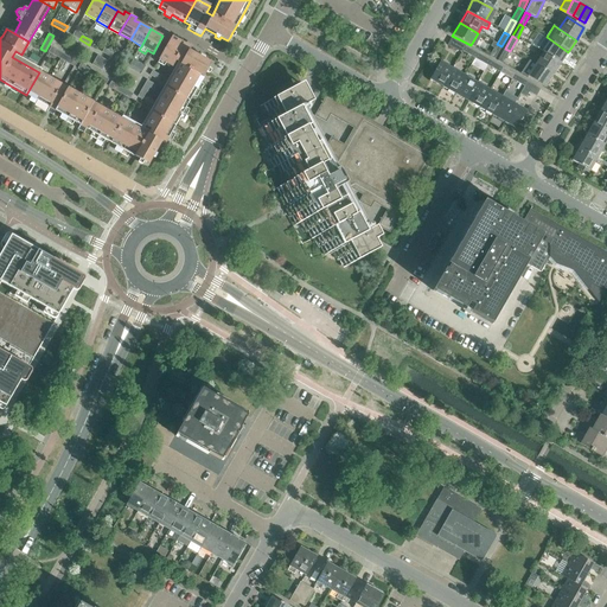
[(172,37),(158,59),(159,61),(165,64),(172,68),(176,62),(180,64),(158,103),(180,116),(186,108),(192,95),(200,83),(205,72),(208,69),(211,64),(204,59),(205,58),(200,56),(200,58),(189,51),(191,48),(172,37)]
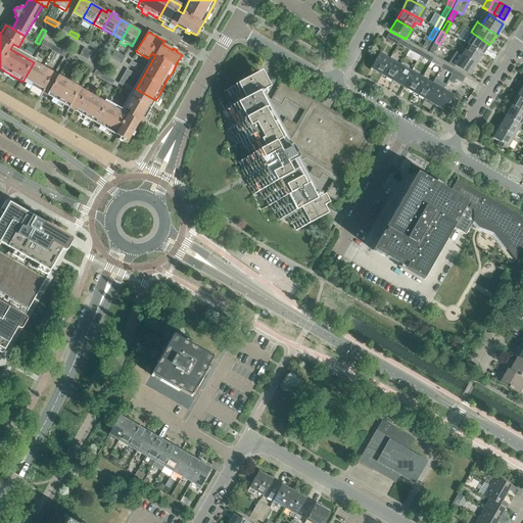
[(468,45),(482,54),(489,45),(471,32),(464,42),(468,45)]
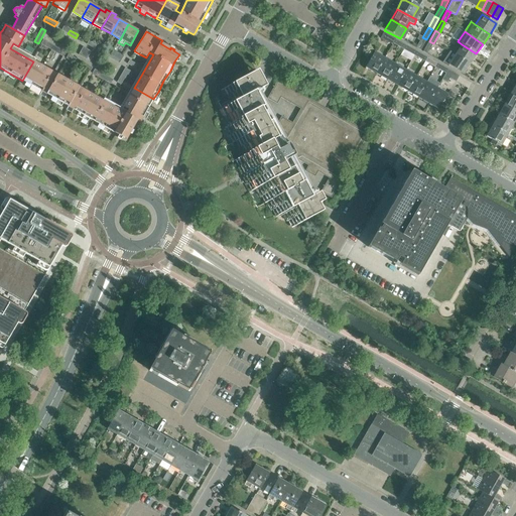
[(392,45),(393,43),(395,39),(383,32),(380,38),(392,45)]
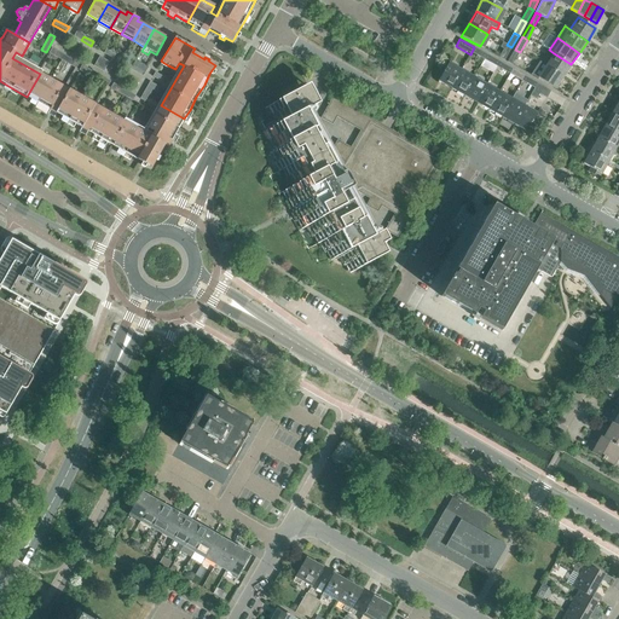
[(512,47),(507,45),(499,58),(504,61),(512,47)]
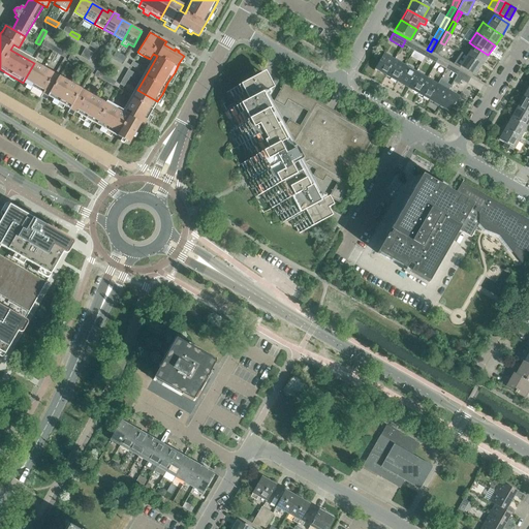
[(405,40),(403,44),(413,51),(416,47),(405,40)]
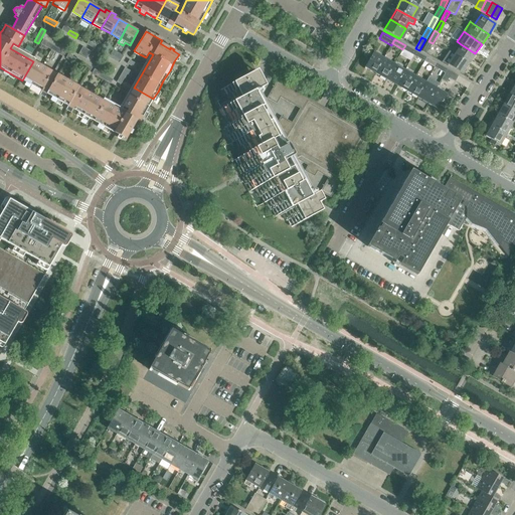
[(433,43),(428,41),(422,51),(426,54),(433,43)]
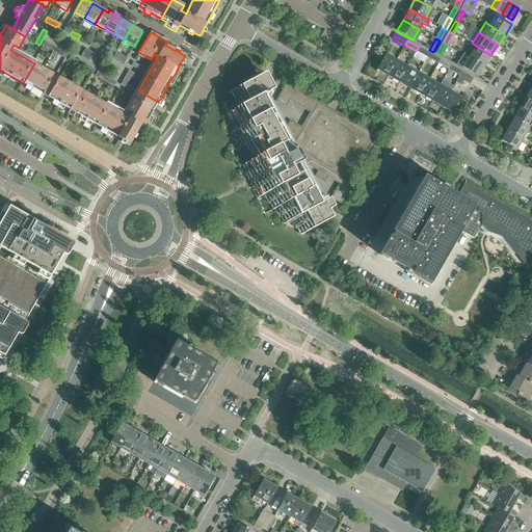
[(476,46),(470,56),(484,65),(490,55),(476,46)]
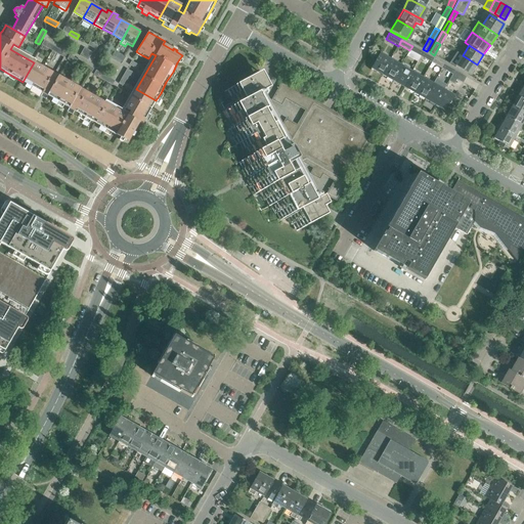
[(423,52),(412,46),(409,50),(421,56),(423,52)]
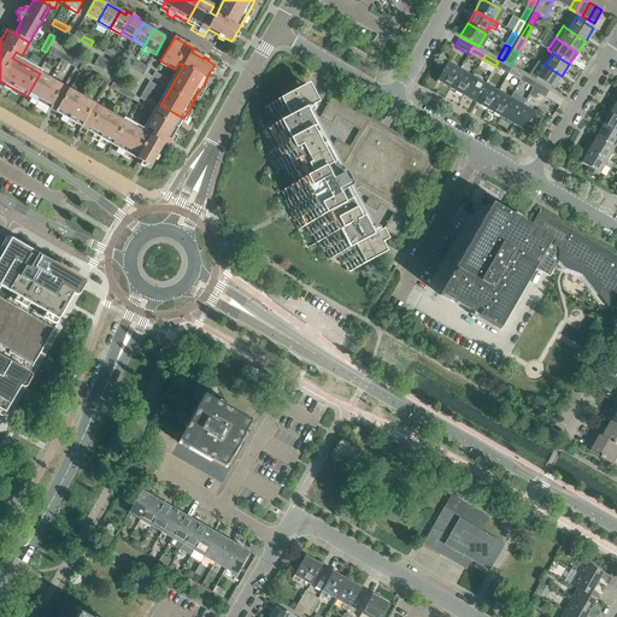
[(103,71),(109,62),(99,57),(94,66),(103,71)]
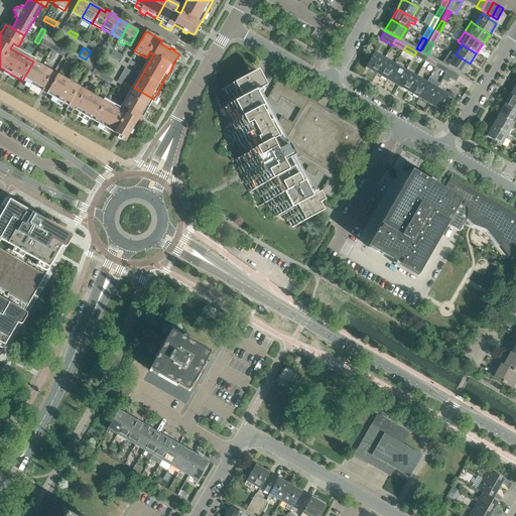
[(384,55),(374,49),(368,59),(369,60),(365,68),(376,74),(384,58),(382,57),(384,55)]
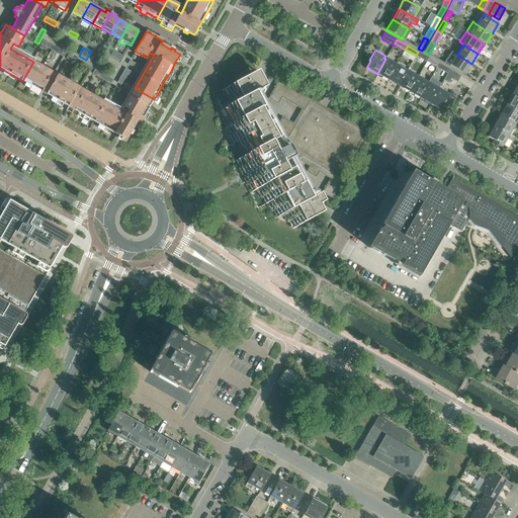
[(418,52),(416,56),(426,62),(429,58),(418,52)]
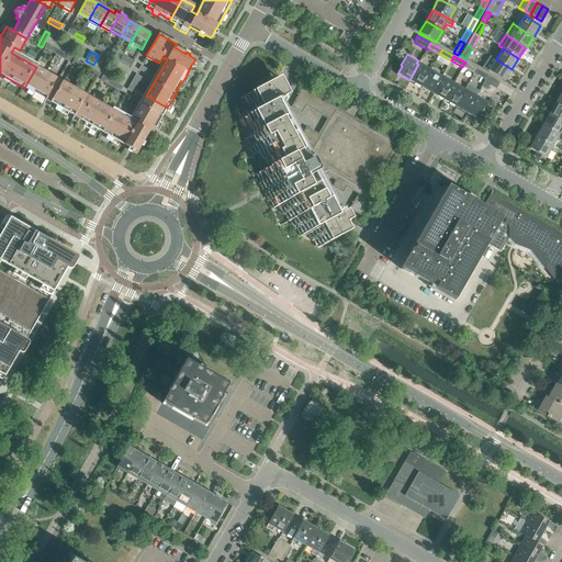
[(71,64),(97,78),(100,74),(75,59),(71,64)]
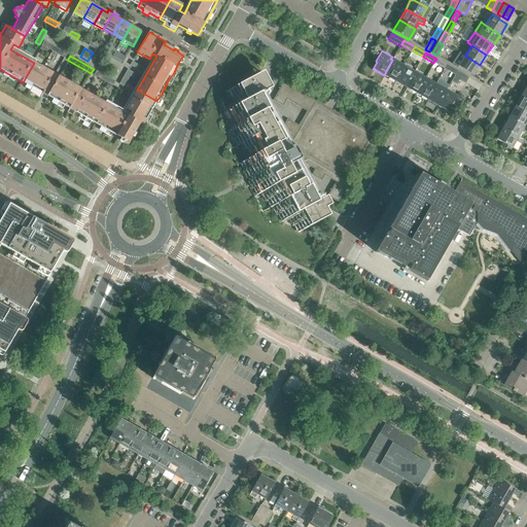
[(114,56),(112,59),(121,65),(124,61),(114,56)]
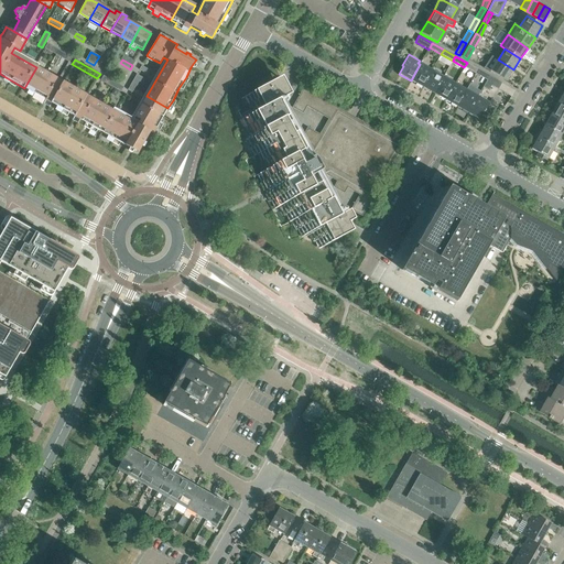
[(506,82),(513,69),(498,60),(490,71),(506,82)]
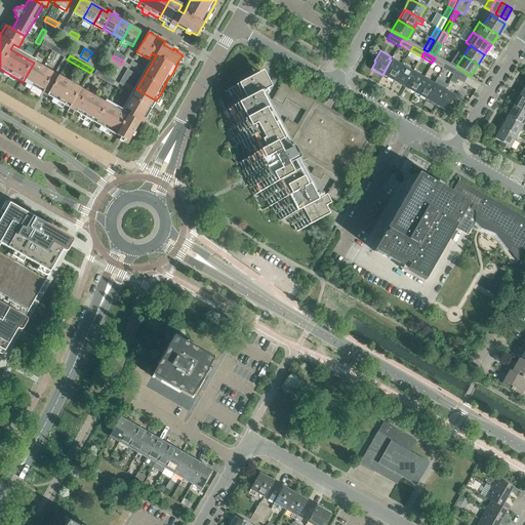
[(445,65),(435,58),(432,63),(443,69),(445,65)]
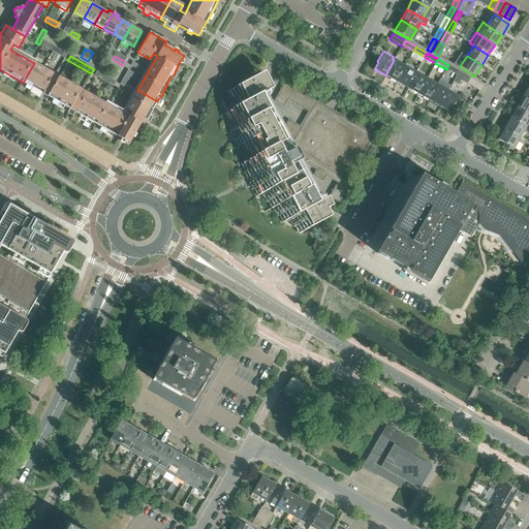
[(405,66),(394,60),(385,75),(396,82),(405,66)]
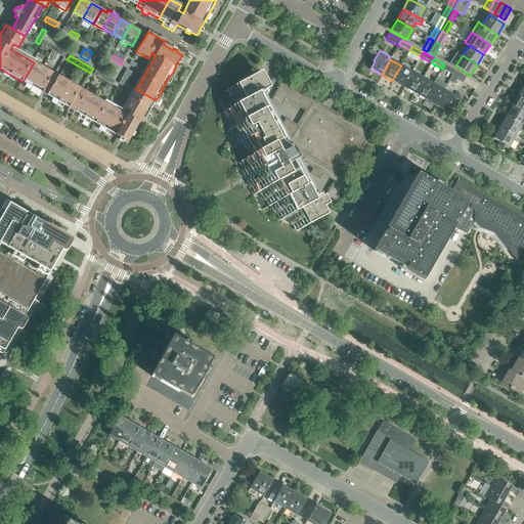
[(137,70),(139,67),(131,61),(129,66),(137,70)]
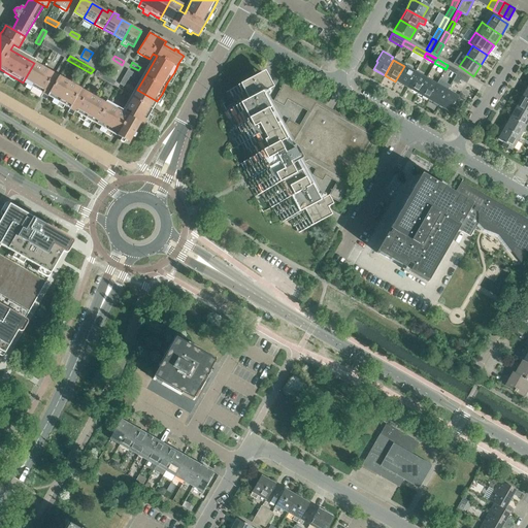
[(27,85),(37,91),(42,94),(48,97),(60,77),(43,68),(34,63),(23,83),(27,85)]
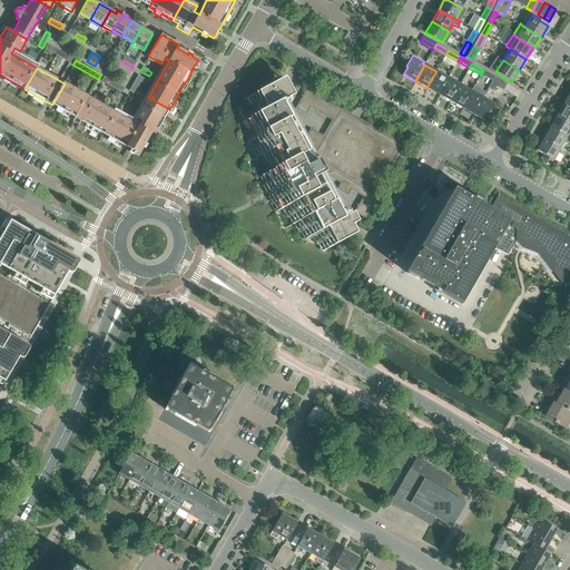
[(494,77),(483,70),(481,75),(492,81),(494,77)]
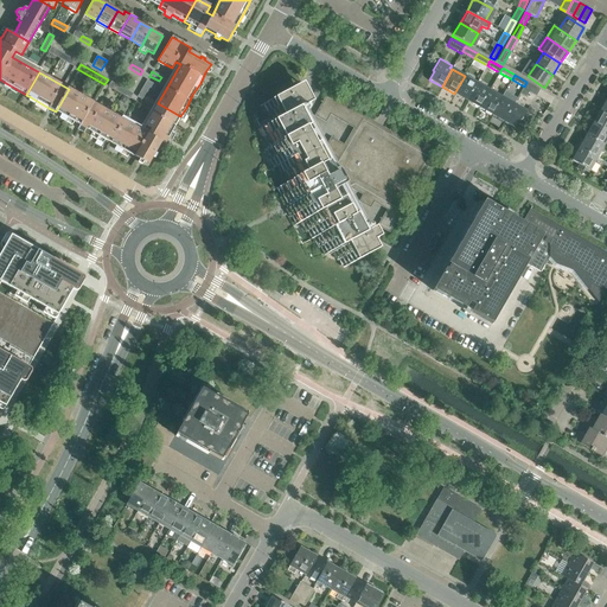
[(454,94),(467,101),(477,83),(465,76),(454,94)]
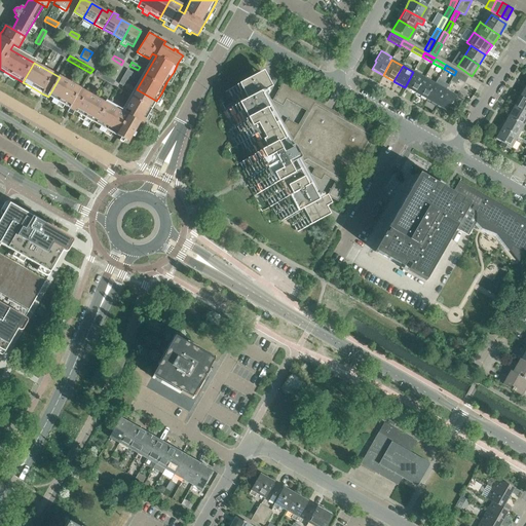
[(135,74),(127,70),(126,70),(118,84),(122,86),(128,76),(133,78),(135,74)]
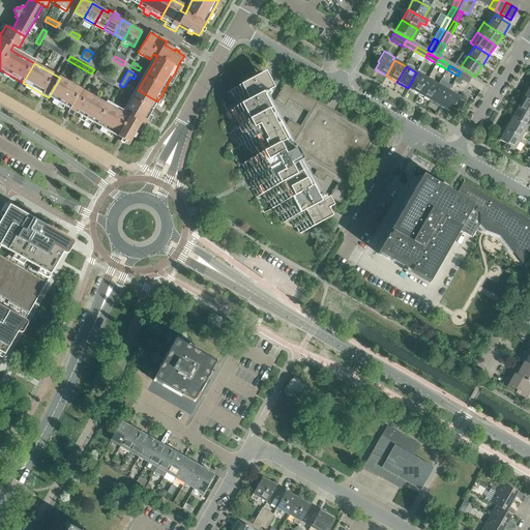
[(113,86),(116,82),(96,71),(94,76),(108,83),(112,86),(113,86)]
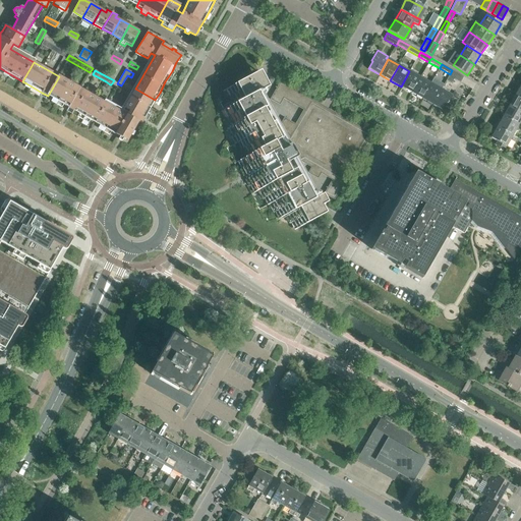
[(452,70),(450,74),(446,80),(452,83),(454,79),(460,82),(464,76),(452,70)]
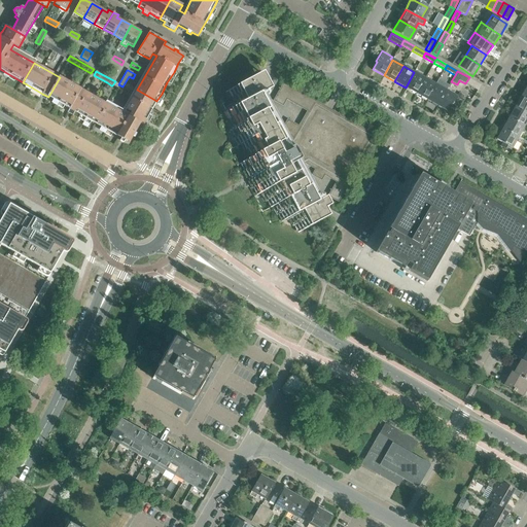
[(283,220),(292,216),(300,232),(303,231),(324,219),(325,218),(330,216),(329,214),(326,208),(331,205),(327,197),(315,203),(300,172),(293,175),(287,164),(288,164),(292,165),(302,170),(305,165),(304,165),(310,153),(308,152),(302,164),(296,161),(303,149),(297,152),(294,147),(292,147),(284,151),(283,155),(277,144),(283,141),(259,95),(273,88),(265,72),(255,76),(231,89),(239,105),(225,112),(234,128),(231,130),(239,146),(242,144),(249,159),(242,163),(246,171),(252,168),(253,171),(252,174),(253,177),(255,179),(258,180),(259,183),(254,185),(258,195),(265,191),(273,207),(276,206),(280,214),(282,217),(283,220)]
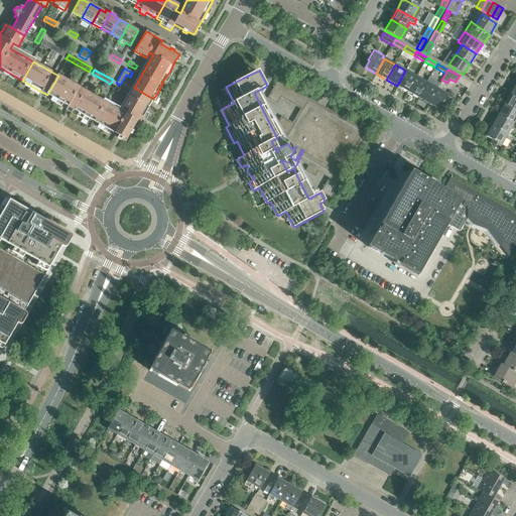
[(415,77),(405,71),(397,86),(407,92),(415,77)]
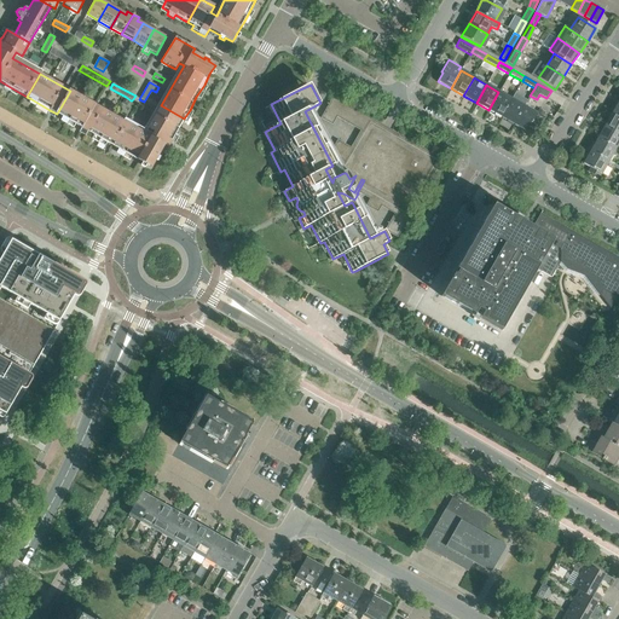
[(82,128),(96,105),(82,98),(70,91),(57,114),(63,117),(75,125),(81,128),(82,128)]
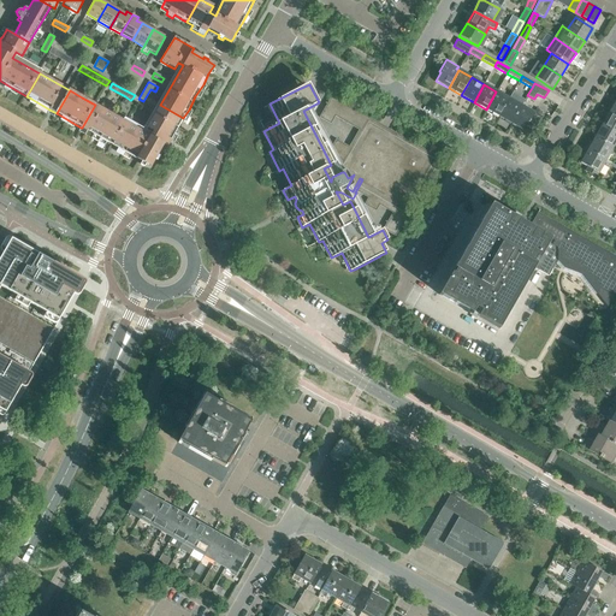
[(486,110),(499,117),(509,99),(496,92),(486,110)]
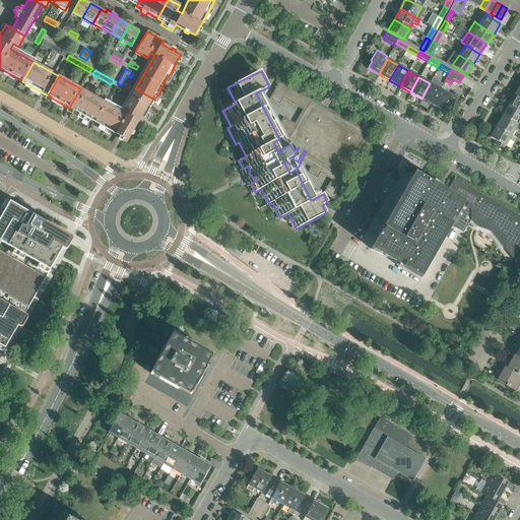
[(288,87),(278,82),(275,87),(285,93),(288,87)]
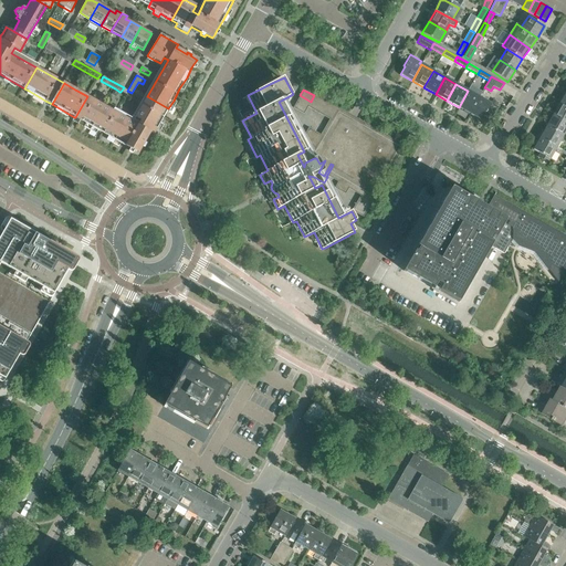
[(479,97),(468,91),(459,107),(470,114),(479,97)]
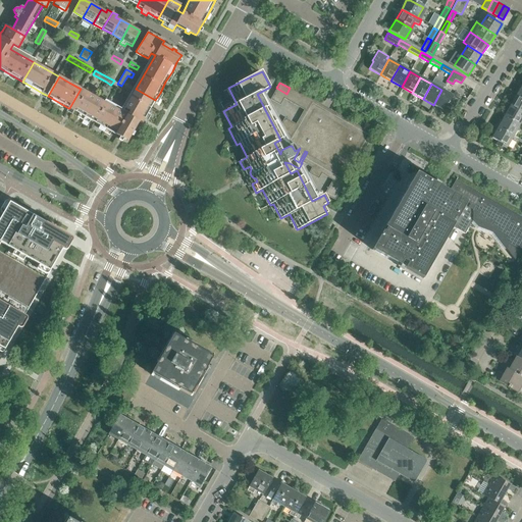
[(286,94),(276,88),(273,94),(282,99),(286,94)]
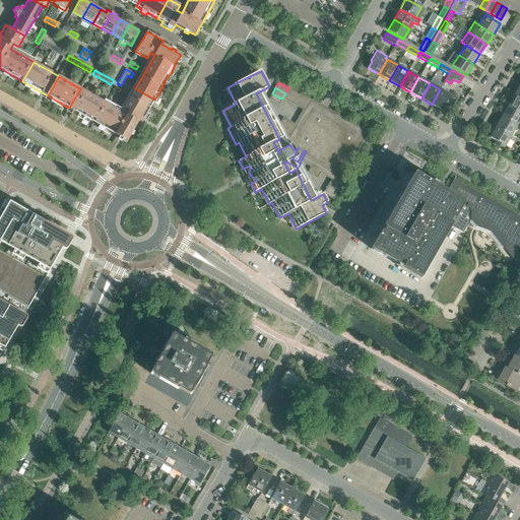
[(288,87),(285,93),(281,99),(286,102),(294,90),(288,87)]
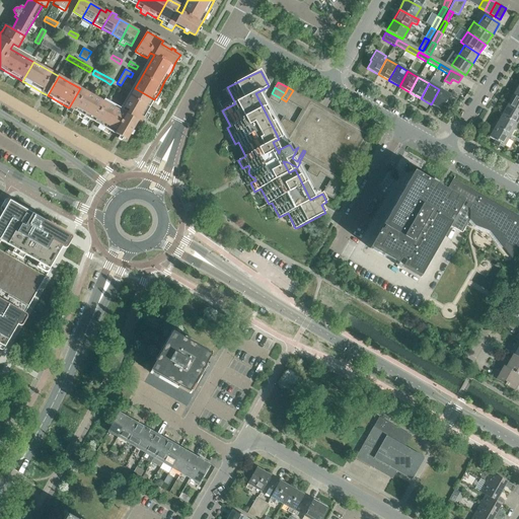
[(120,137),(123,139),(127,141),(130,135),(132,136),(134,133),(132,132),(134,128),(137,123),(140,124),(143,119),(147,113),(152,102),(154,99),(135,88),(124,108),(129,112),(127,116),(80,88),(69,107),(74,110),(79,114),(89,120),(99,126),(110,132),(120,137)]
